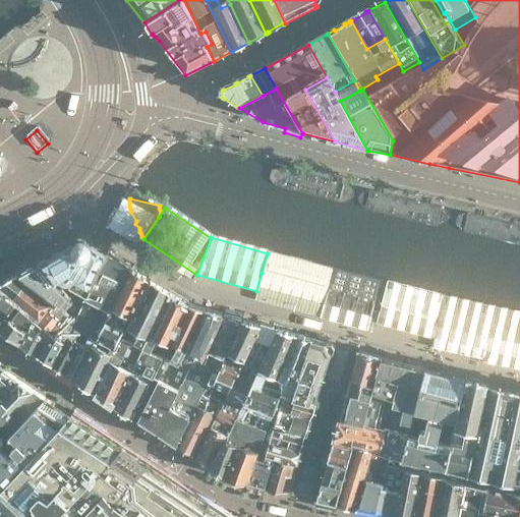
[(72,324),(106,256),(92,247),(91,247),(90,247),(89,246),(85,243),(84,243),(82,243),(80,243),(78,243),(77,243),(74,246),(73,246),(72,247),(72,246),(71,246),(40,264),(17,276),(72,324)]
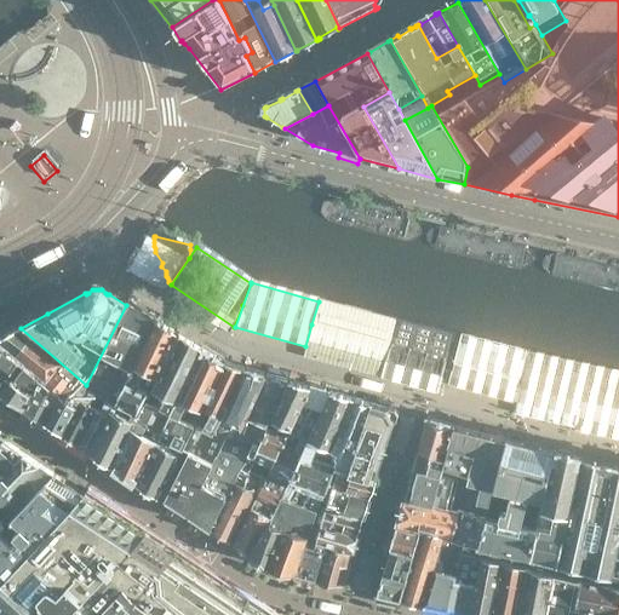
[(319,302),(313,325),(307,346),(383,367),(388,345),(394,321),(319,302)]
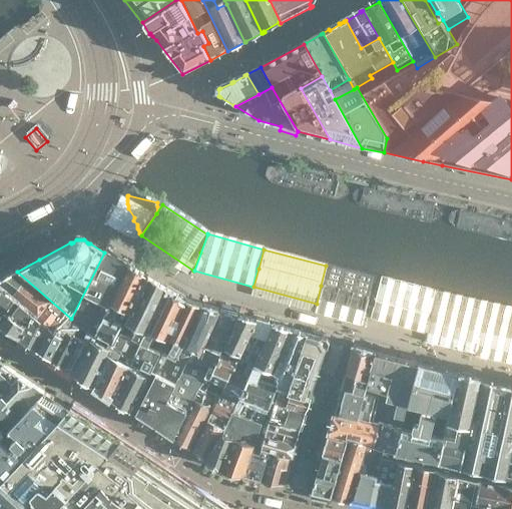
[(92,340),(94,336),(128,268),(128,267),(104,252),(71,319),(50,362),(62,370),(74,378),(92,340)]
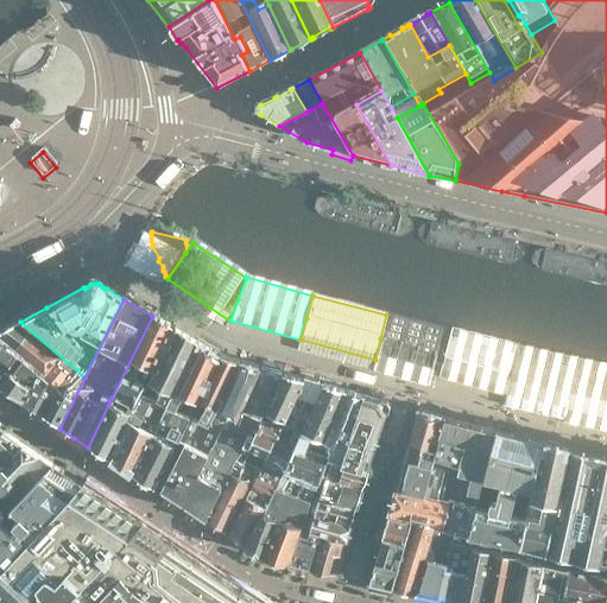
[(151,374),(172,330),(152,317),(112,398),(126,407),(133,412),(144,388),(133,382),(140,368),(151,374)]
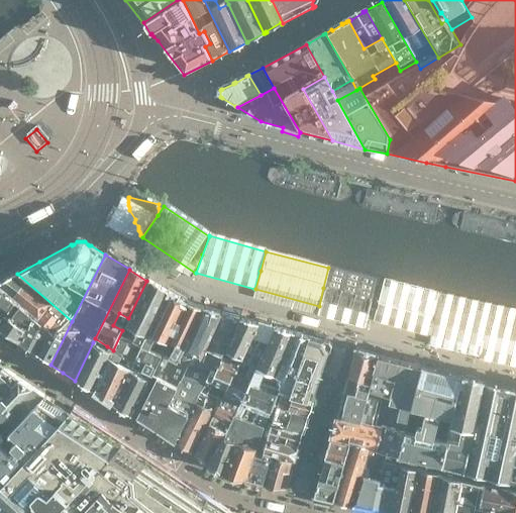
[(366,321),(376,282),(328,272),(319,307),(366,321)]
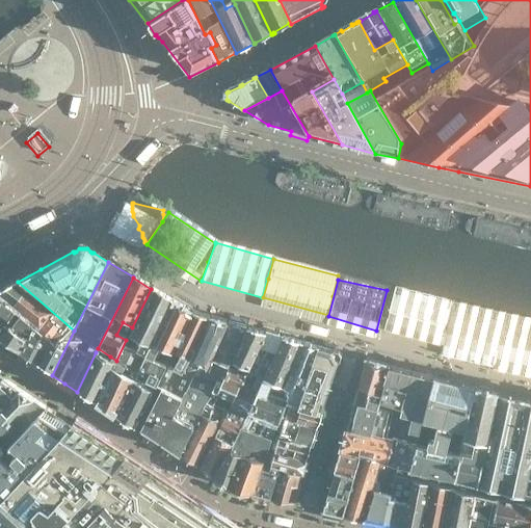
[(74,331),(18,282),(0,291),(0,341),(19,354),(52,375),(74,331)]
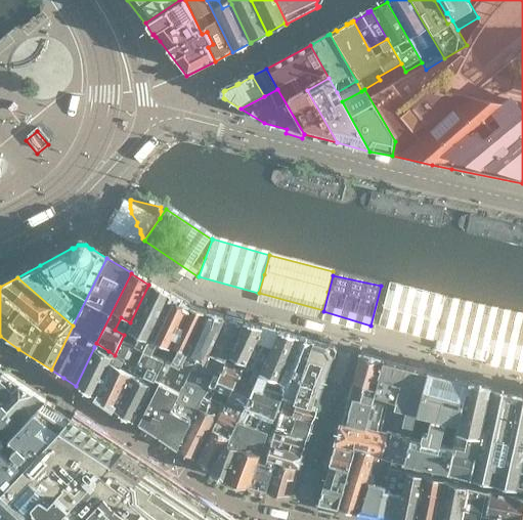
[(133,370),(169,297),(148,285),(130,322),(124,335),(115,355),(114,356),(133,370)]
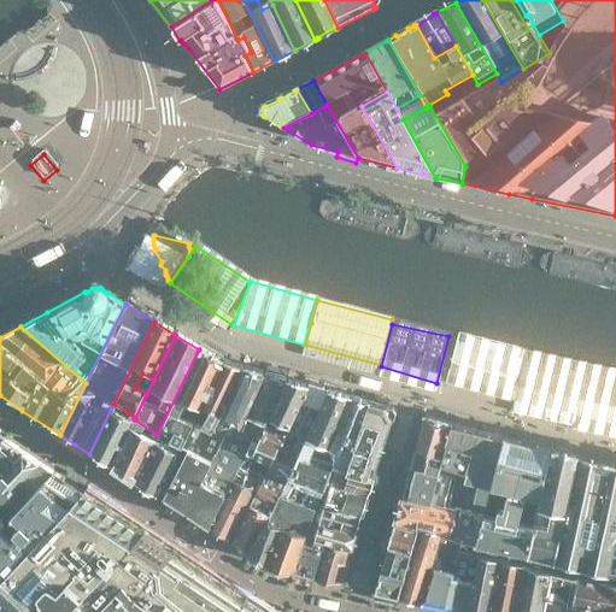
[(509,363),(461,348),(458,348),(457,347),(455,347),(453,347),(451,348),(450,348),(447,349),(446,351),(445,352),(438,382),(510,402),(518,372),(518,370),(517,369),(516,368),(515,365),(512,364),(511,363),(509,363)]
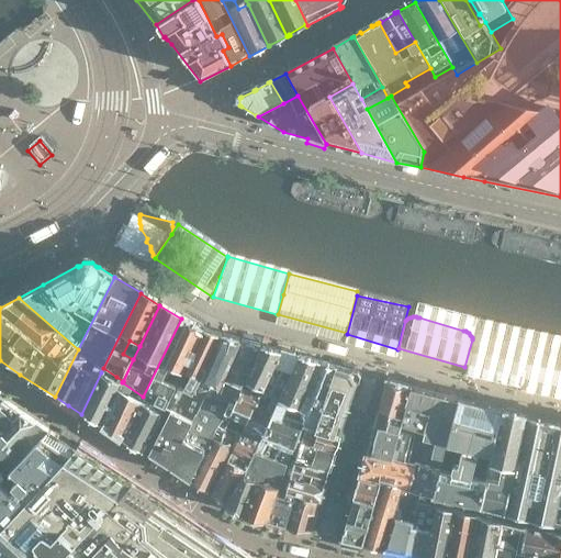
[(182,372),(202,331),(181,319),(143,397),(142,401),(161,414),(182,372)]
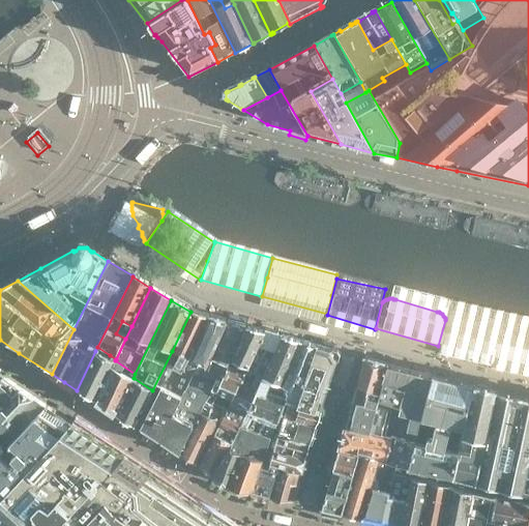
[(488,359),(499,315),(450,303),(445,324),(439,346),(454,351),(488,359)]
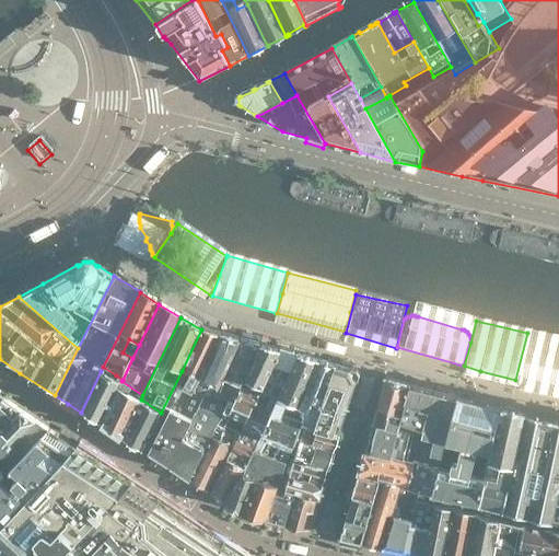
[(191,392),(220,336),(201,329),(182,371),(189,374),(183,387),(191,392)]
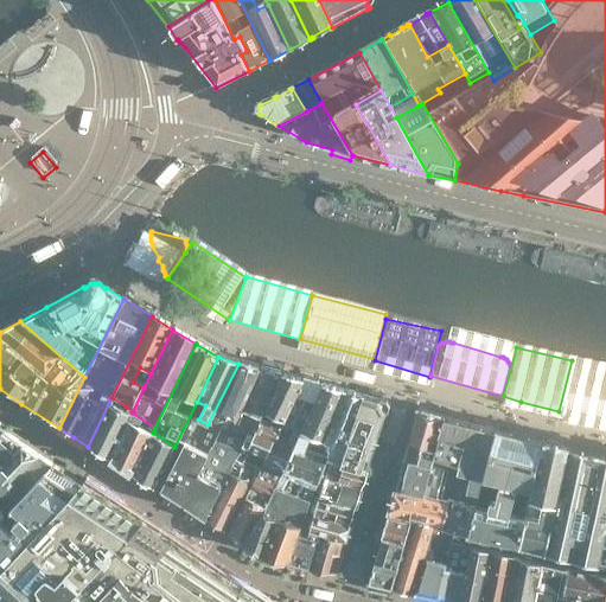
[(605,421),(605,369),(572,360),(559,411),(605,421)]
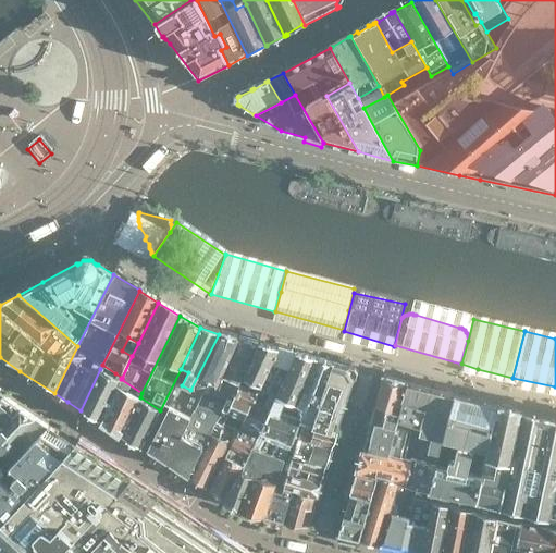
[(210,395),(238,340),(219,334),(190,390),(204,393),(210,395)]
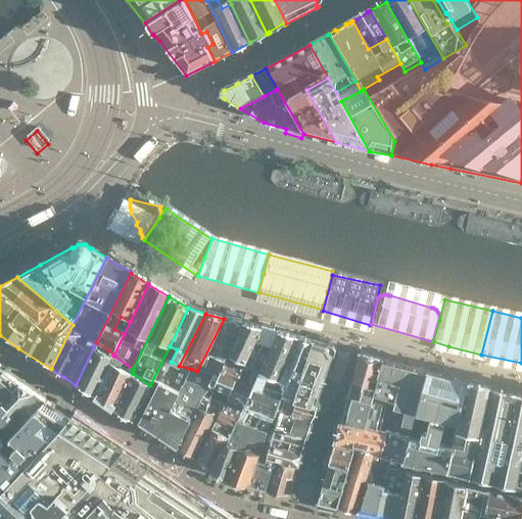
[(216,375),(242,324),(224,319),(197,371),(212,374),(216,375)]
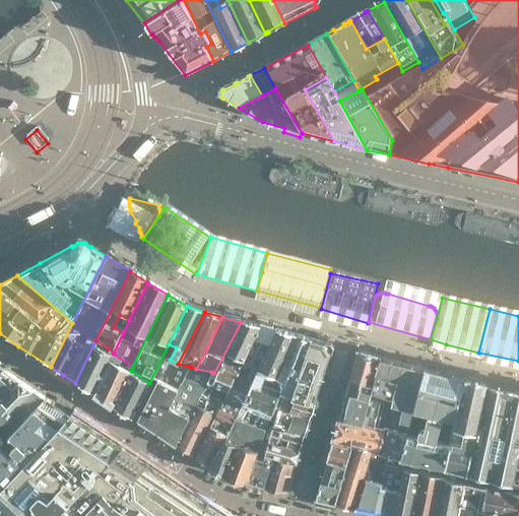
[(228,394),(258,327),(241,322),(214,373),(211,372),(199,395),(209,400),(215,388),(228,394)]
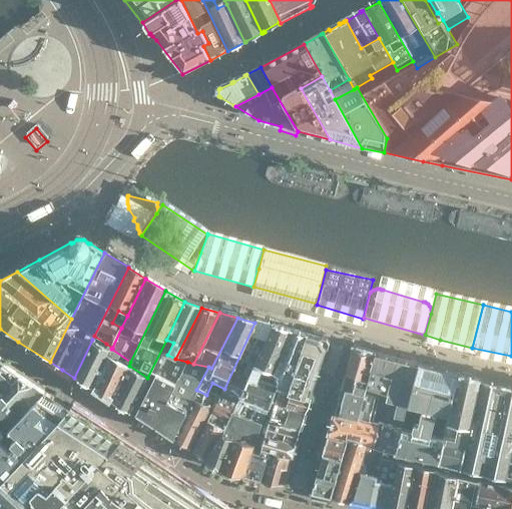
[(226,425),(229,418),(272,327),(254,323),(224,389),(221,394),(233,400),(227,411),(216,406),(210,417),(226,425)]
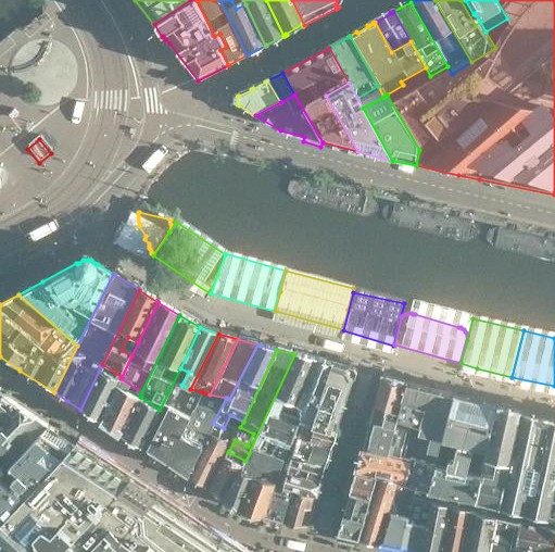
[(292,419),(315,361),(294,354),(249,453),(256,454),(261,452),(264,440),(262,436),(286,442),(281,444),(278,458),(280,462),(284,463),(297,421),(292,419)]
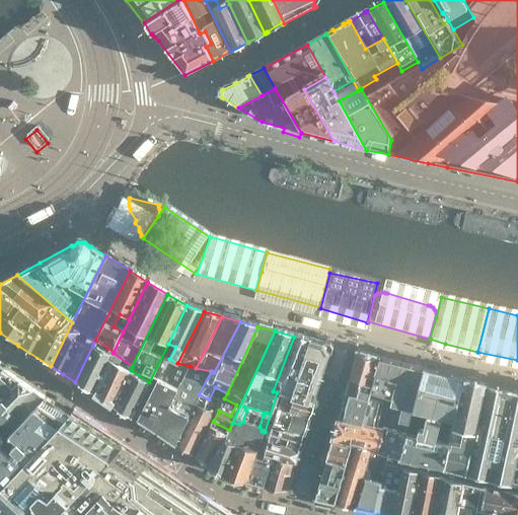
[(292,397),(311,341),(294,337),(273,391),(277,392),(284,394),(292,397)]
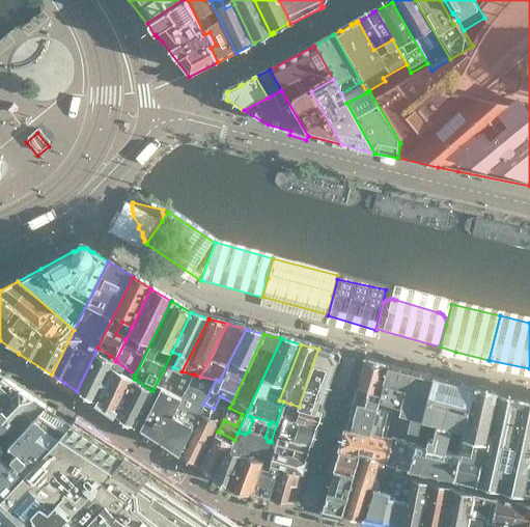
[(319,414),(337,359),(335,354),(318,349),(299,407),(299,408),(319,414)]
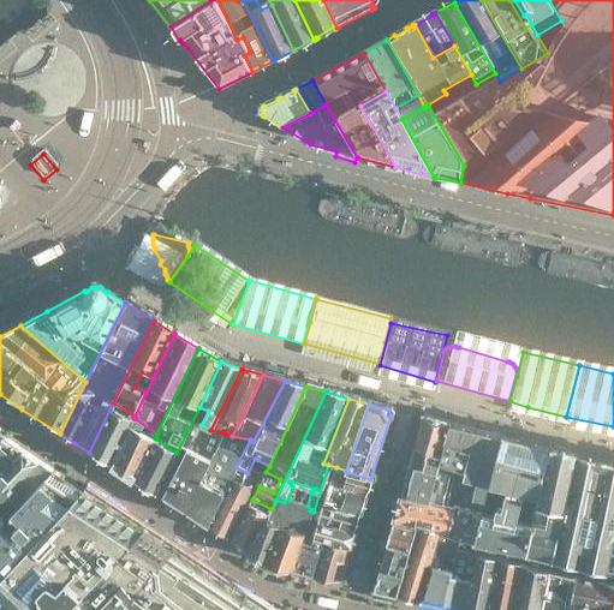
[(177,453),(155,438),(156,434),(133,418),(135,417),(127,412),(125,417),(111,407),(89,453),(109,466),(111,467),(133,482),(155,496),(177,453)]
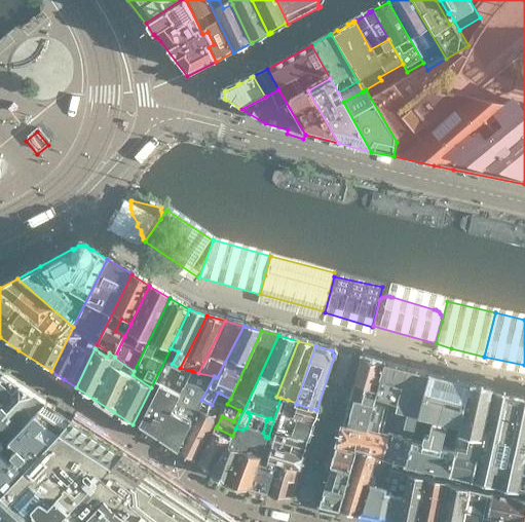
[(377,393),(385,366),(362,359),(349,401),(363,405),(367,389),(377,393)]
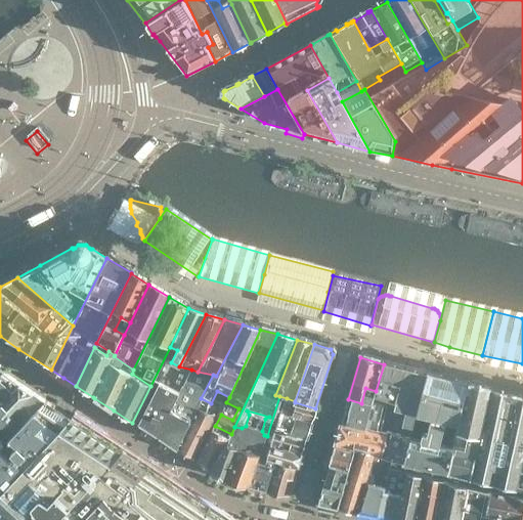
[(408,440),(415,417),(425,375),(384,364),(376,391),(365,388),(361,403),(348,399),(334,448),(353,455),(373,461),(374,457),(381,459),(381,460),(403,465),(408,440)]
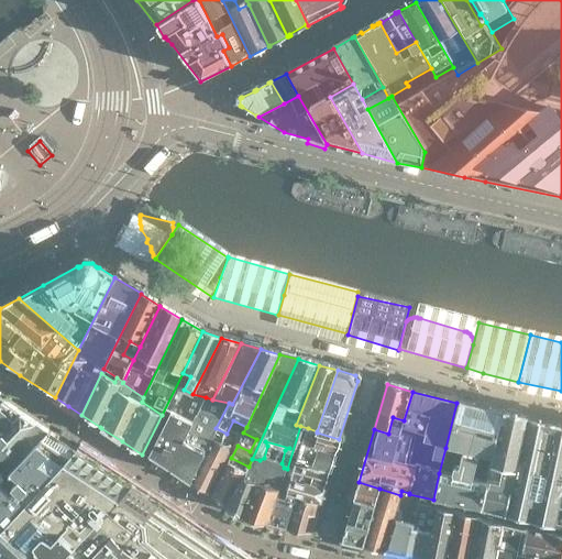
[(210,440),(213,435),(216,428),(229,403),(212,399),(206,397),(191,425),(169,413),(146,458),(189,484),(212,441),(210,440)]
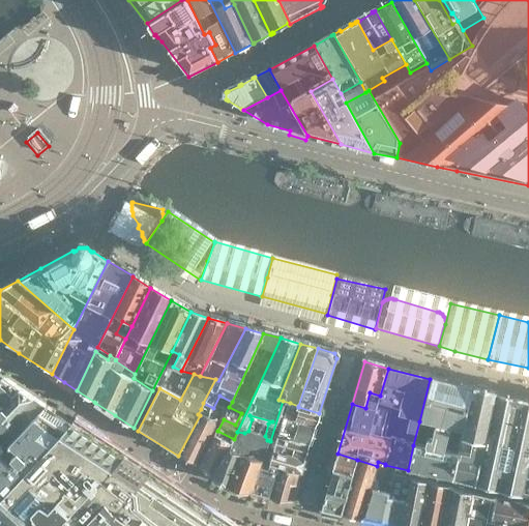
[(0,456),(46,408),(2,379),(0,381),(0,405),(3,407),(0,410),(0,456)]
